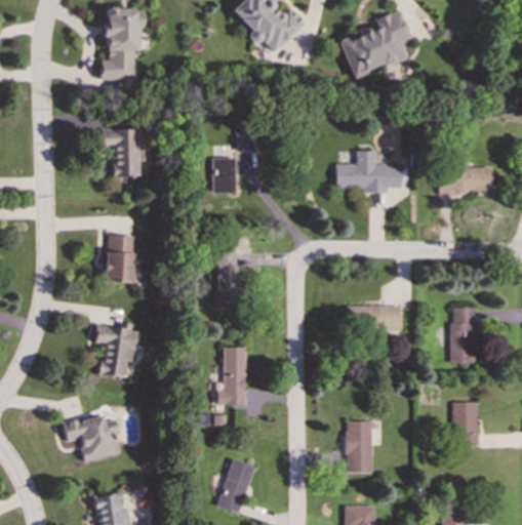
[(244,0),(234,10),(253,31),(248,36),(256,44),(265,37),(277,50),(306,24),(291,8),(285,15),(270,0),(244,0)]
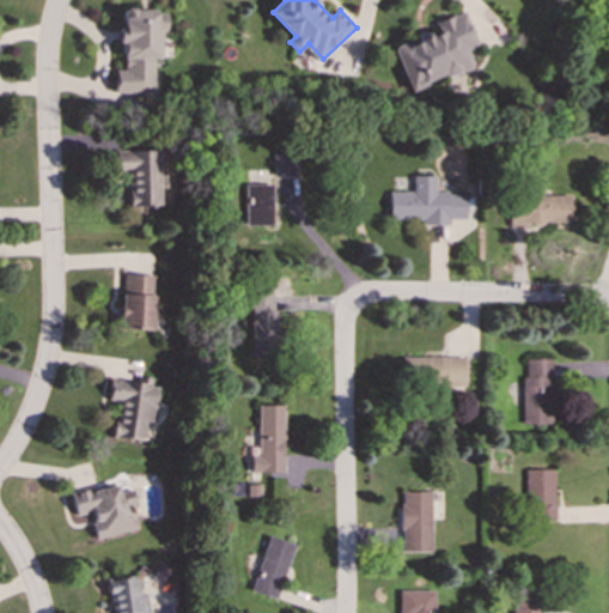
[(117,70),(117,93),(157,93),(157,59),(163,59),(163,30),(169,30),(169,10),(123,10),(123,70),(117,70)]
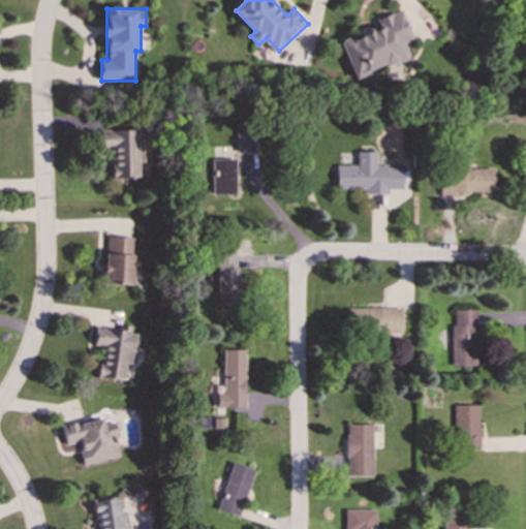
[(343,41),(358,78),(412,57),(406,43),(416,39),(404,9),(377,20),(379,25),(364,31),(365,33),(343,41)]
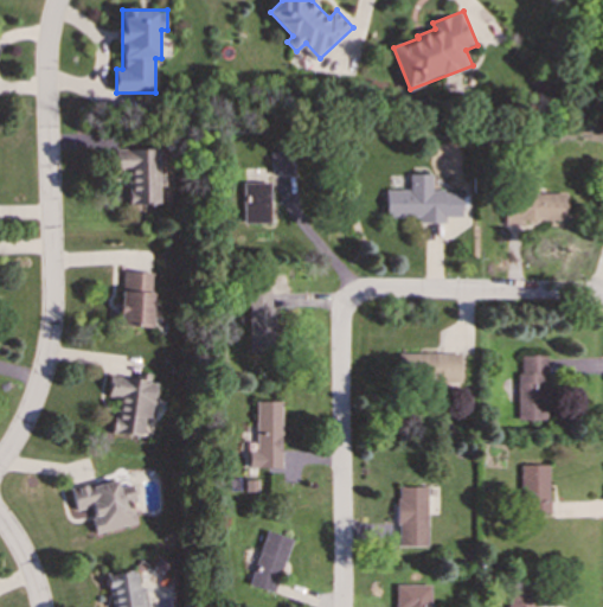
[(159,149),(117,149),(117,170),(130,168),(130,204),(160,204),(159,149)]
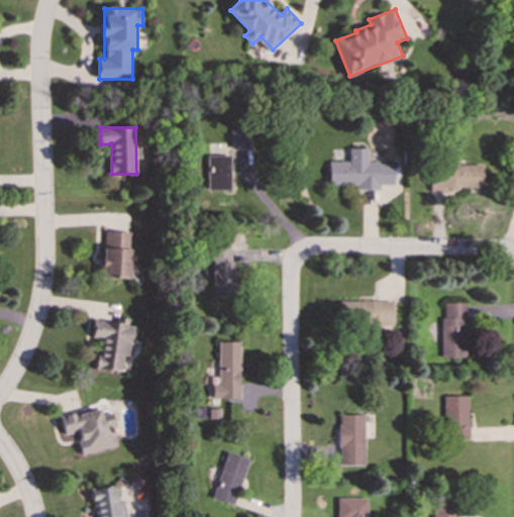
[(233,148),(252,148),(252,130),(233,130),(233,148)]
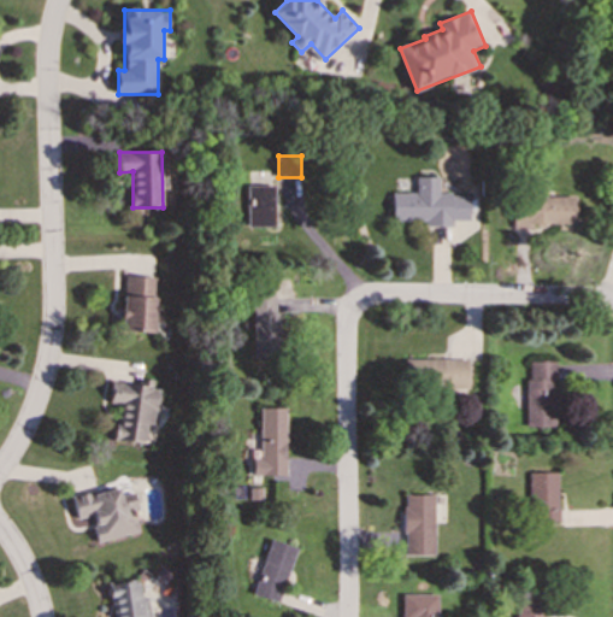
[(471,194),(441,194),(441,177),(418,177),(418,193),(394,193),(394,222),(429,222),(429,227),(455,227),(455,221),(472,221),(471,194)]
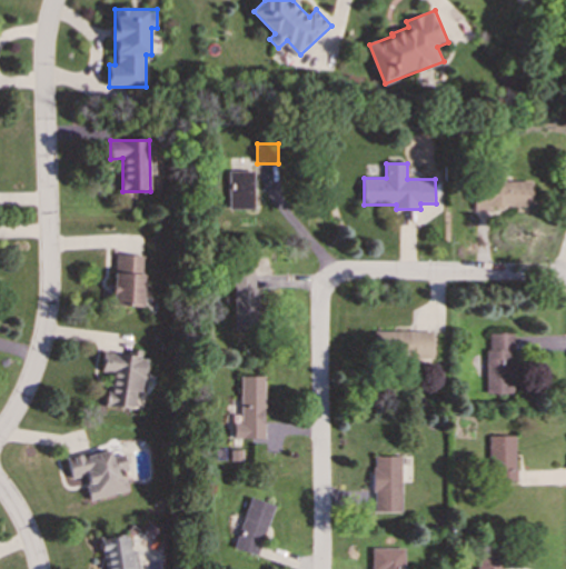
[(257,210),(256,171),(230,171),(231,210),(257,210)]
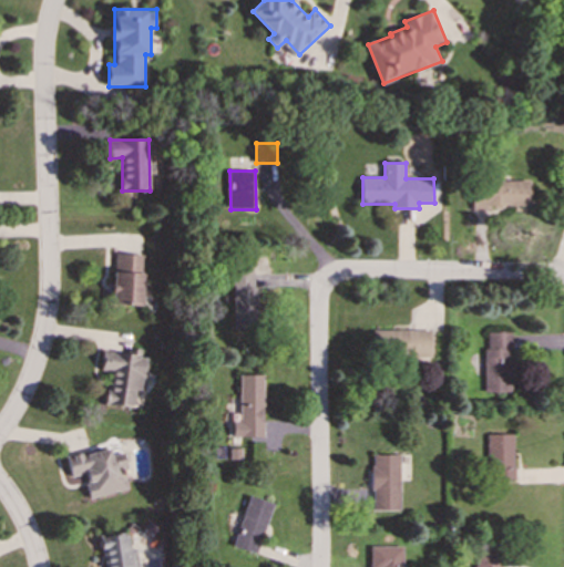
[(533,206),(532,179),(472,182),(472,208),(533,206)]
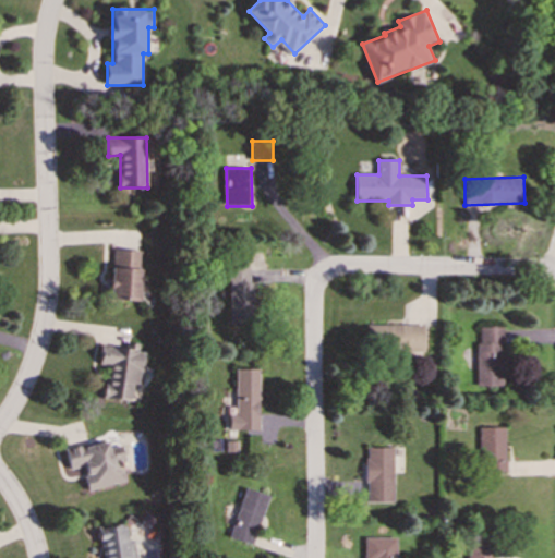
[(142,250),(113,249),(112,300),(142,301),(142,292),(149,292),(149,278),(142,278),(142,250)]
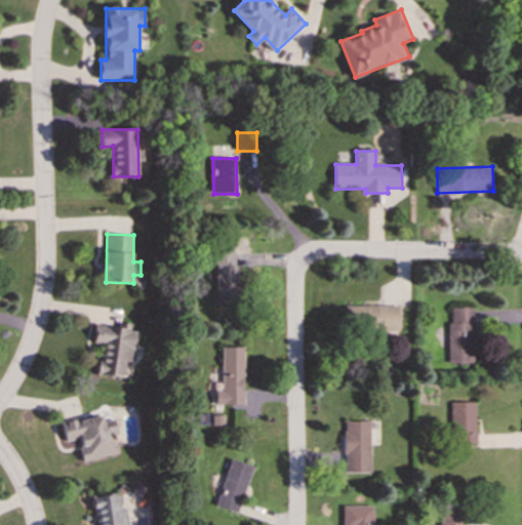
[(401,305),(347,306),(348,332),(402,331),(401,305)]
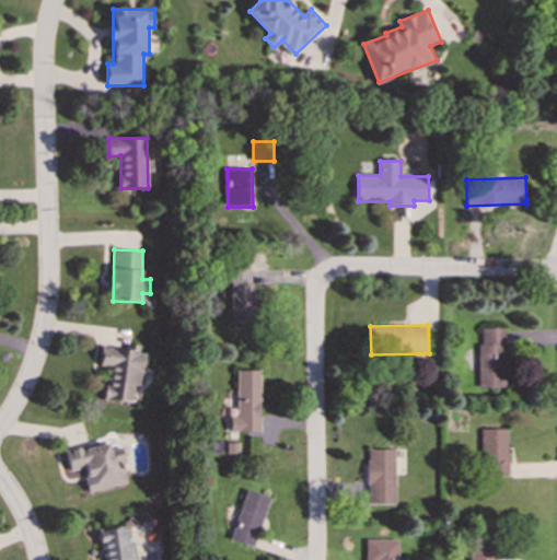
[(508,387),(507,327),(484,328),(484,343),(479,343),(480,387),(508,387)]
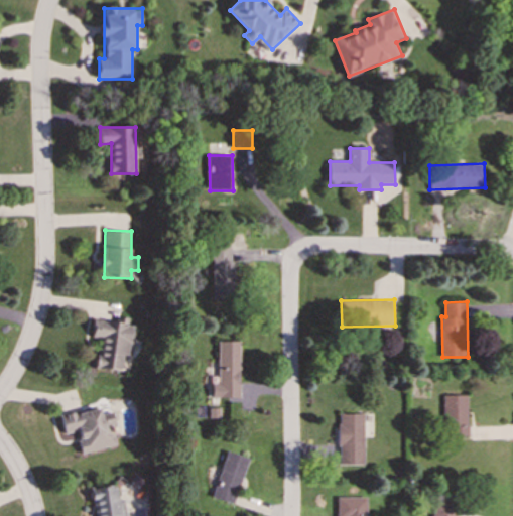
[(215,398),(242,397),(241,342),(220,342),(221,383),(215,383),(215,398)]
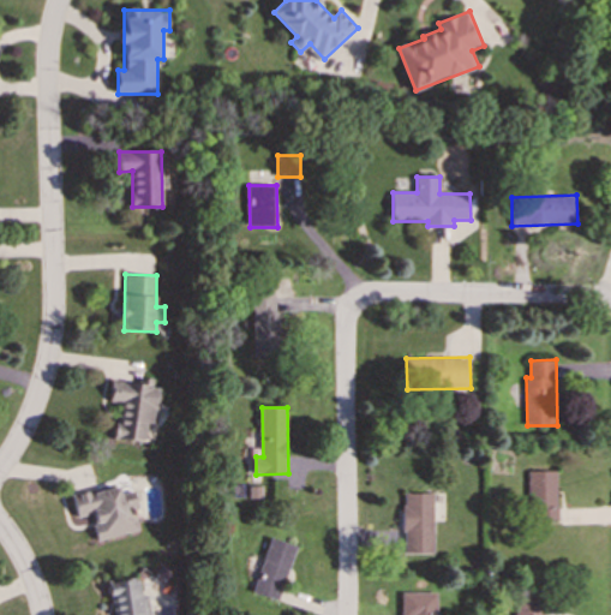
[(531,520),(559,519),(557,471),(529,472),(531,520)]
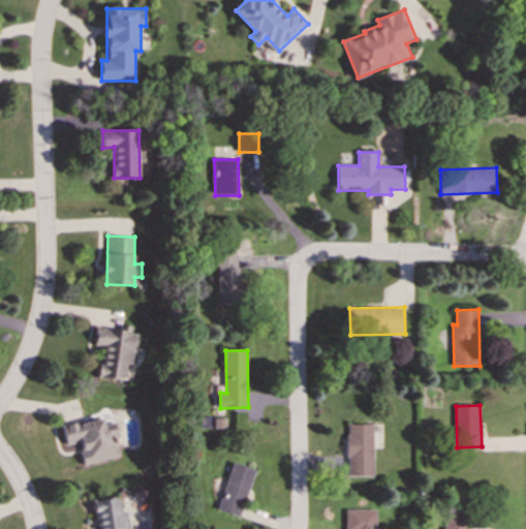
[(87,465),(123,457),(116,424),(105,426),(103,417),(64,427),(68,445),(82,442),(87,465)]
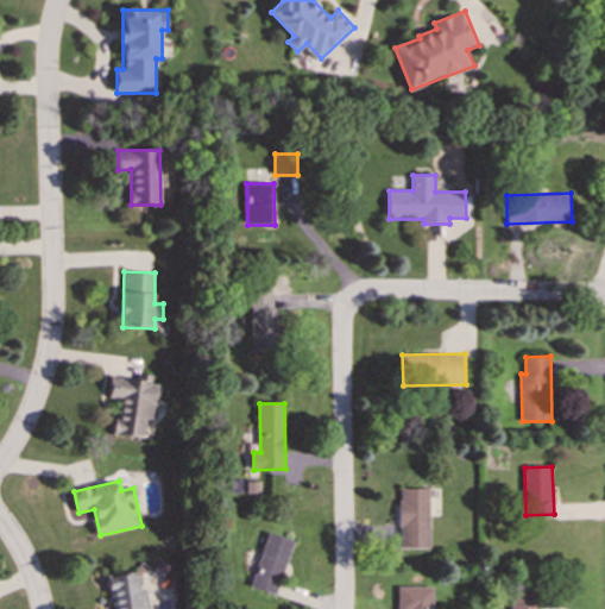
[(430,488),(401,488),(402,548),(430,548),(430,488)]
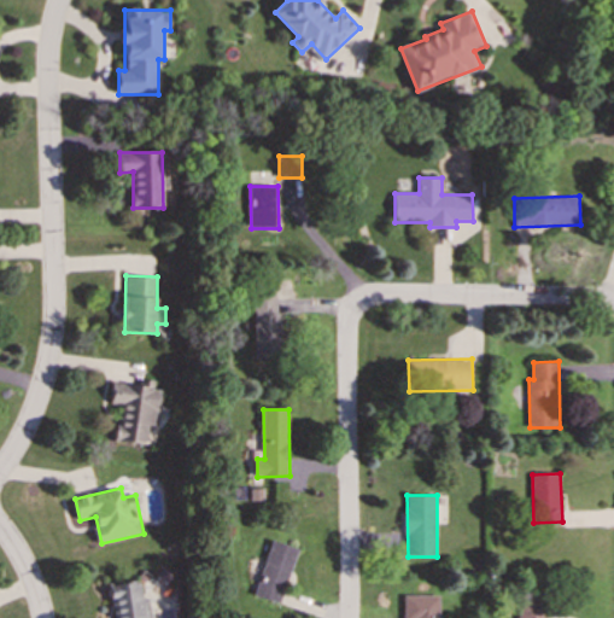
[(282,604),(299,548),(273,540),(256,595),(282,604)]
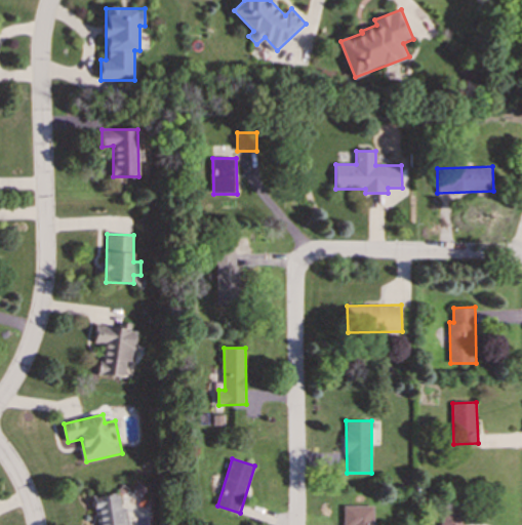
[(97,496),(97,524),(130,524),(130,508),(121,508),(121,495),(97,496)]
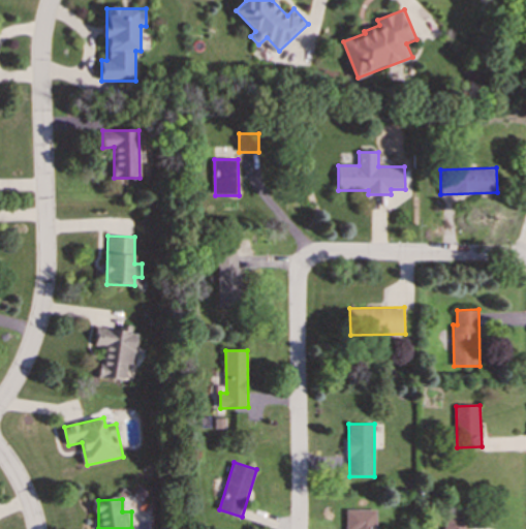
[(347,509),(347,528),(377,528),(378,509),(347,509)]
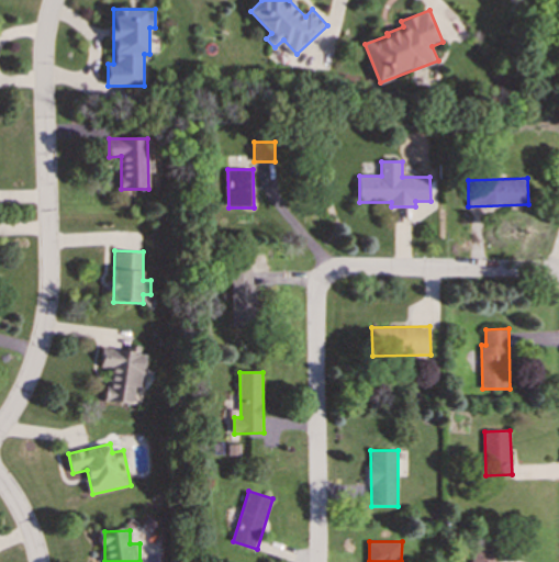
[(471,561),(498,561),(500,555),(476,548),(471,561)]
